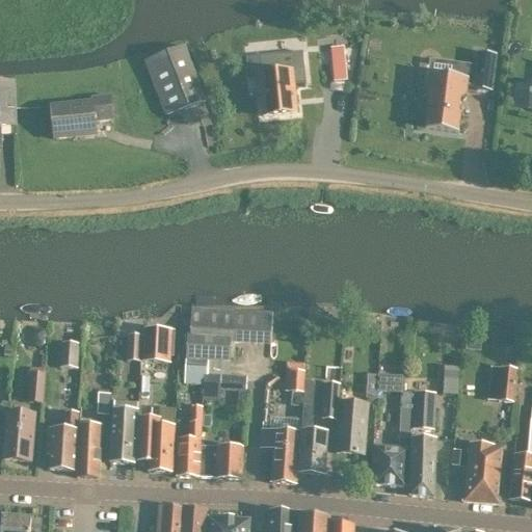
[(143,59),(164,113),(204,98),(183,44),(143,59)]
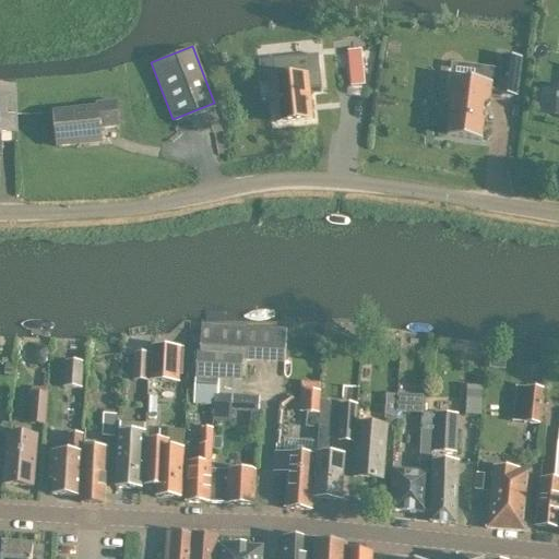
[(359,47),(346,48),(349,83),(363,82),(359,47)]
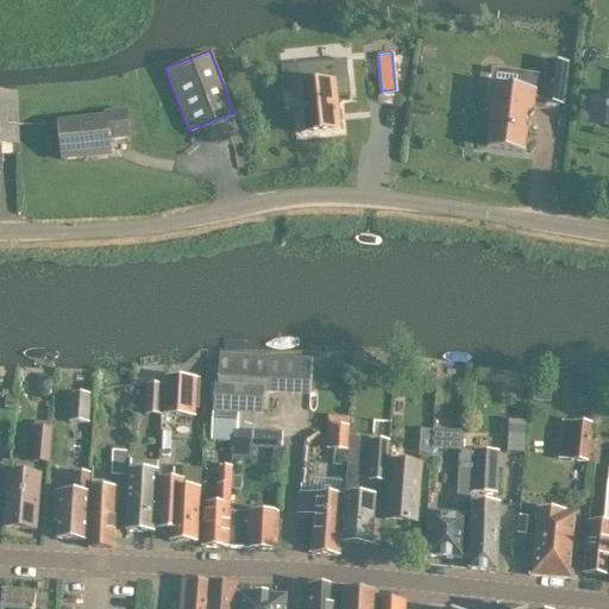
[(295,62),(280,64),(282,86),(295,85),(300,131),(339,126),(336,95),(349,94),(345,57),(295,62)]
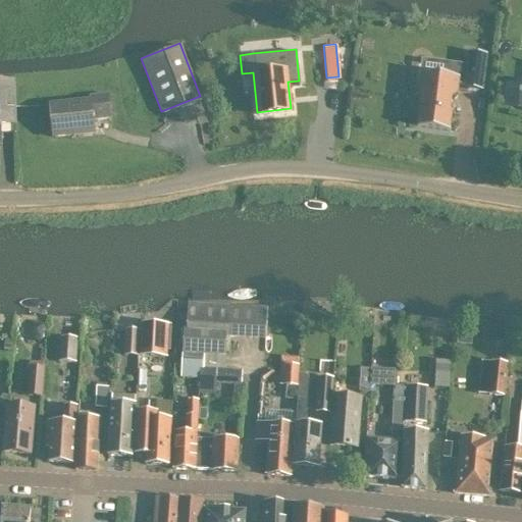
[(449,73),(417,69),(415,87),(420,92),(416,124),(449,128),(451,109),(449,107),(451,95),(456,91),(457,82),(464,83),(463,86),(481,88),(485,51),(468,49),(466,64),(450,62),(449,73)]
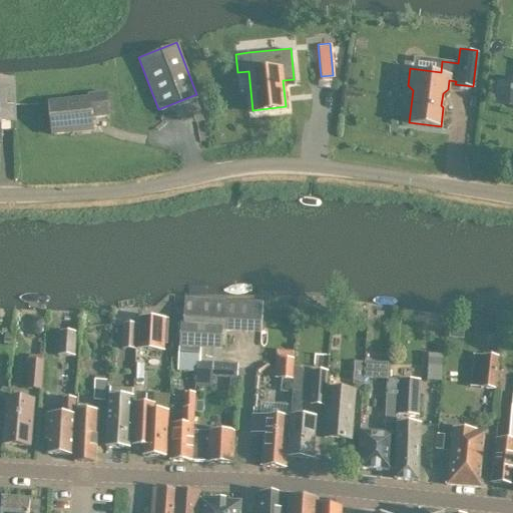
[(91,124),(90,115),(107,113),(105,89),(86,92),(86,95),(48,99),(51,132),(67,130),(67,126),(91,124)]
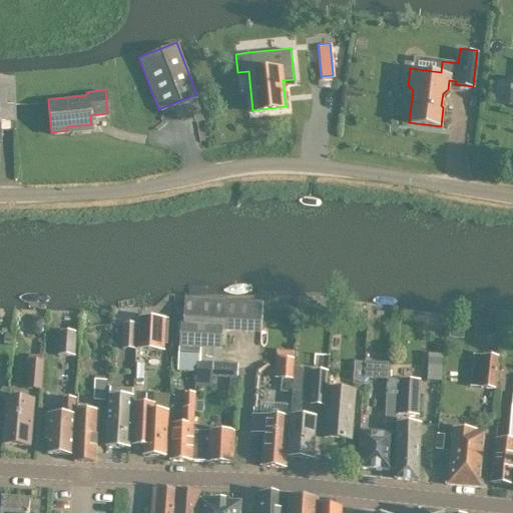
[(178,345),(198,346),(220,347),(221,325),(259,327),(261,300),(228,298),(183,295),(181,319),(179,319),(178,345)]
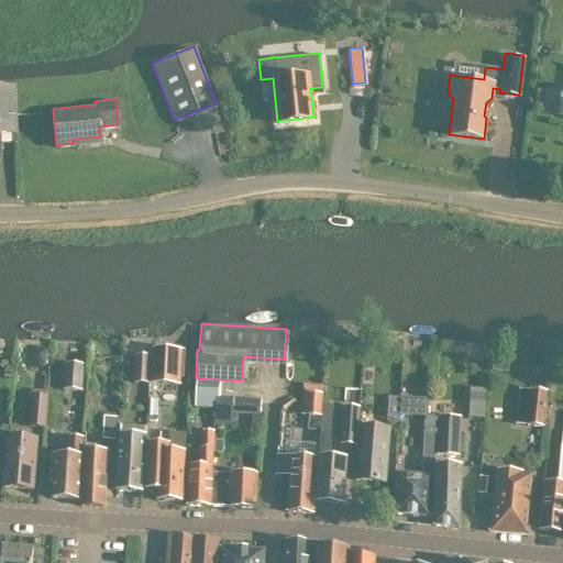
[(150,382),(177,383),(179,346),(151,345),(150,382)]
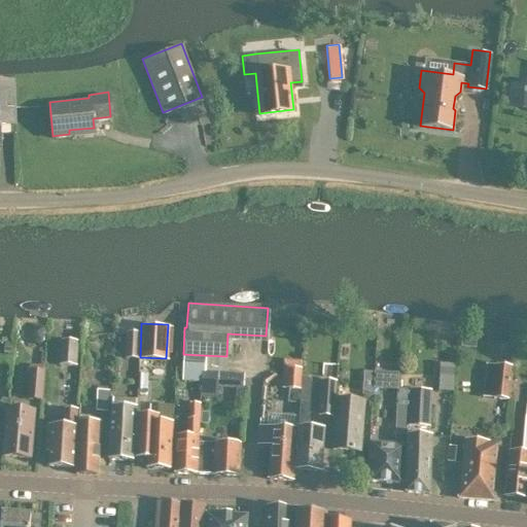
[(269,329),(268,350),(278,350),(278,329),(269,329)]
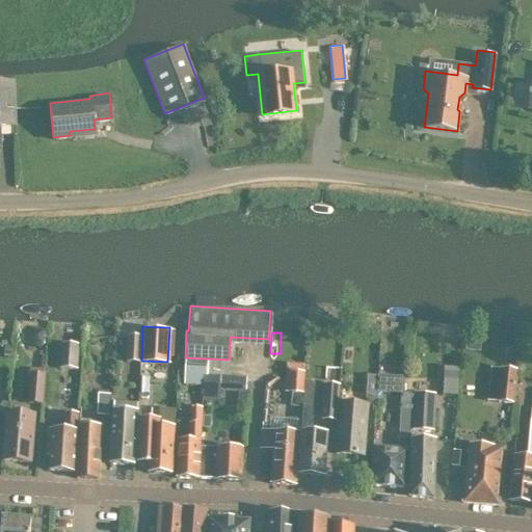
[(131,361),(140,361),(141,335),(133,334),(131,361)]
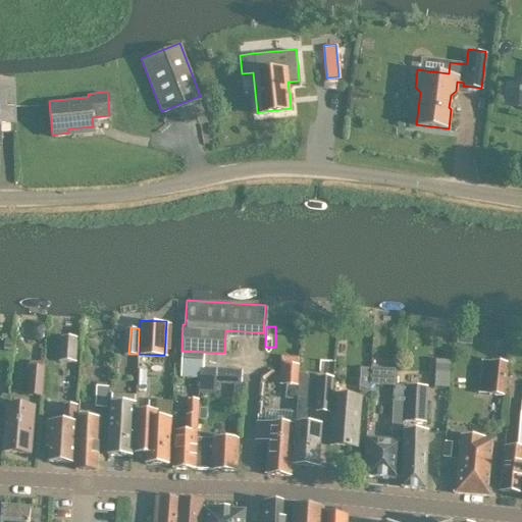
[(58,360),(74,361),(76,336),(60,335),(58,360)]
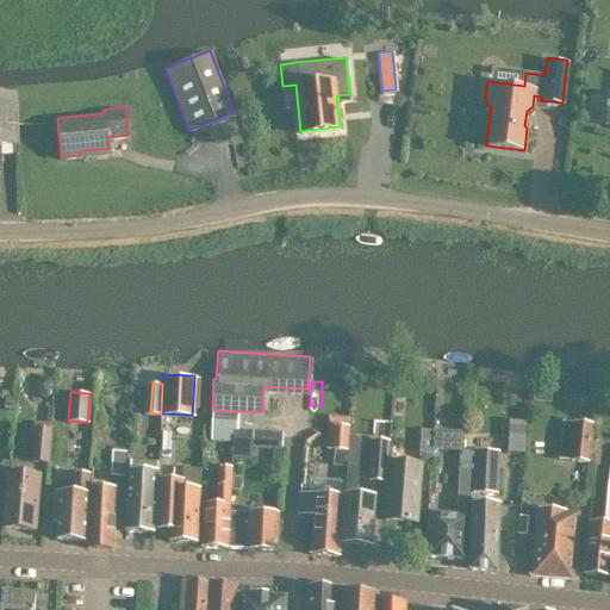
[(530,437),(531,405),(514,404),(512,436),(530,437)]
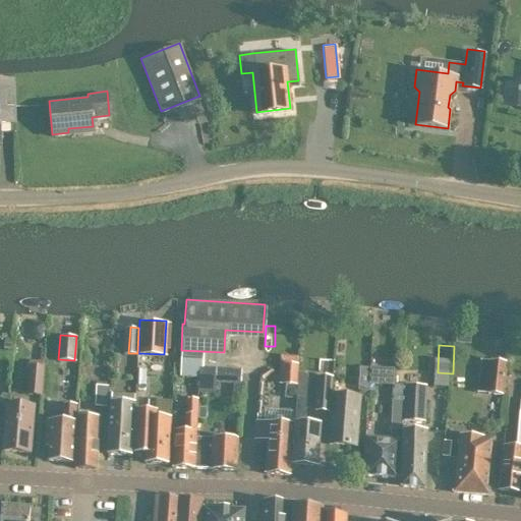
[(201,351),(181,350),(180,361),(179,372),(197,374),(198,361),(201,361),(201,351)]
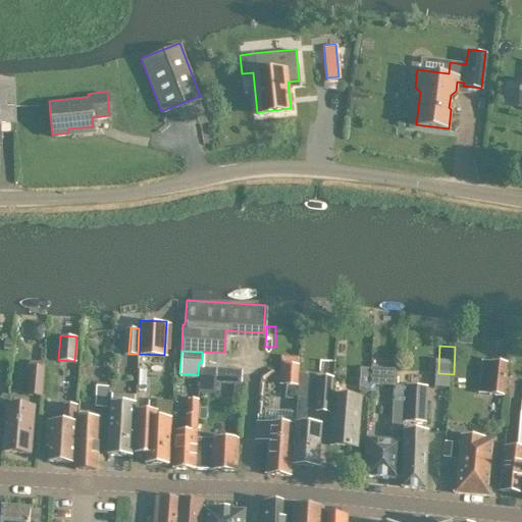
[(223,367),(224,353),(202,352),(202,362),(199,362),(198,375),(198,393),(214,394),(215,381),(241,383),(242,368),(223,367)]
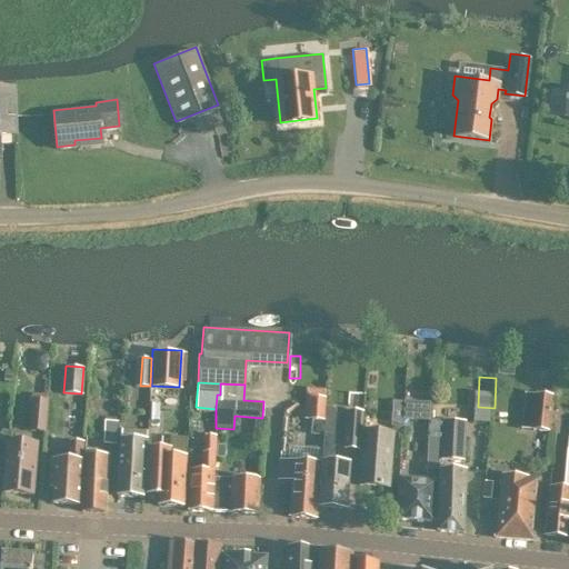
[(411,407),(410,386),(398,386),(398,407),(411,407)]
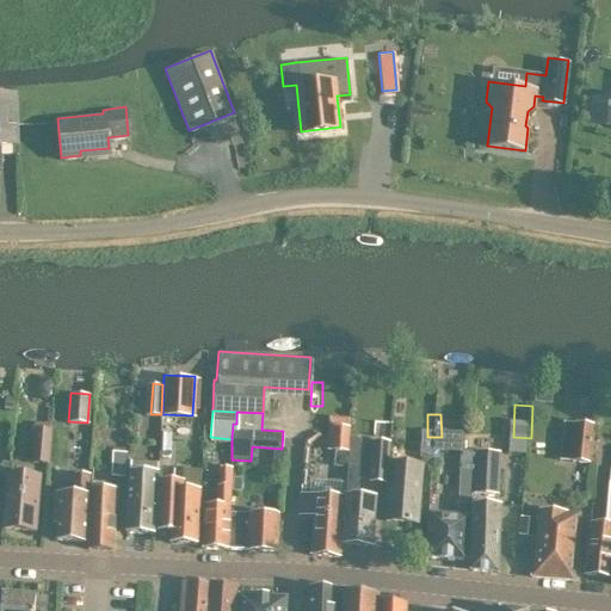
[(442,414),(442,433),(464,433),(464,414),(442,414)]
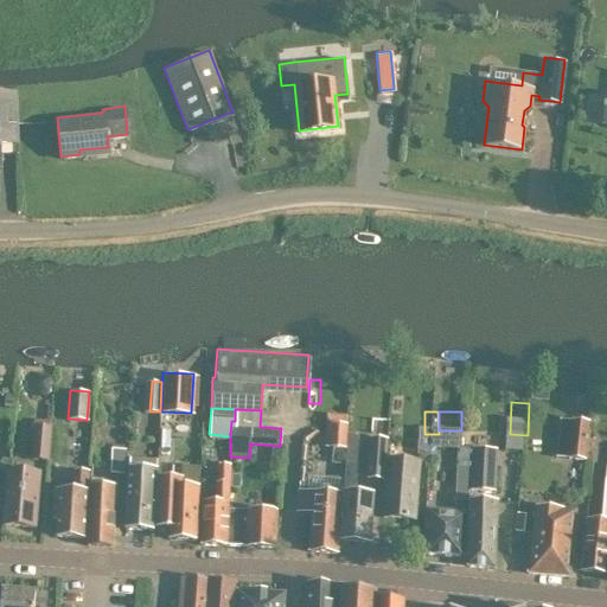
[(568,457),(585,458),(588,420),(572,419),(568,457)]
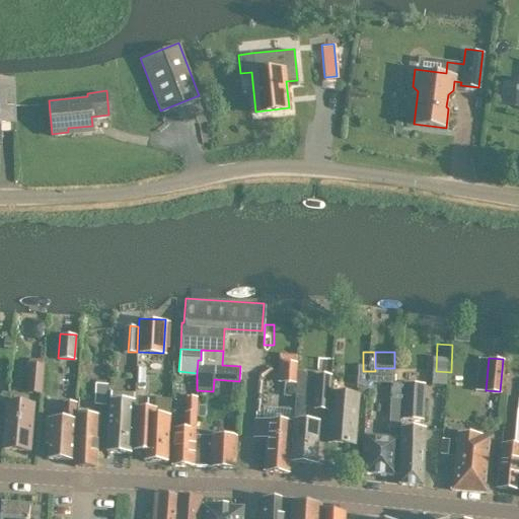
[(280,380),(295,381),(296,361),(281,360),(280,380)]
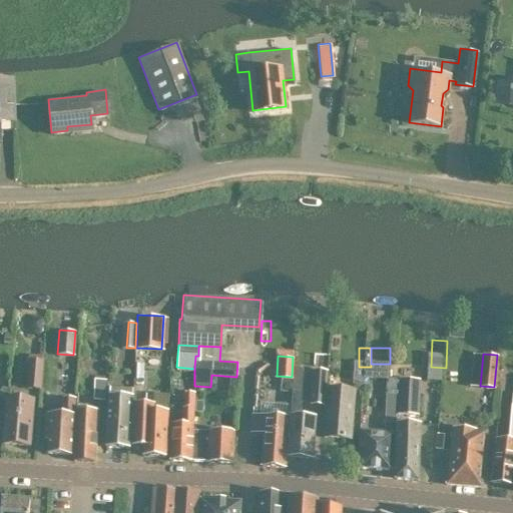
[(27,391),(39,392),(41,364),(29,363),(27,391)]
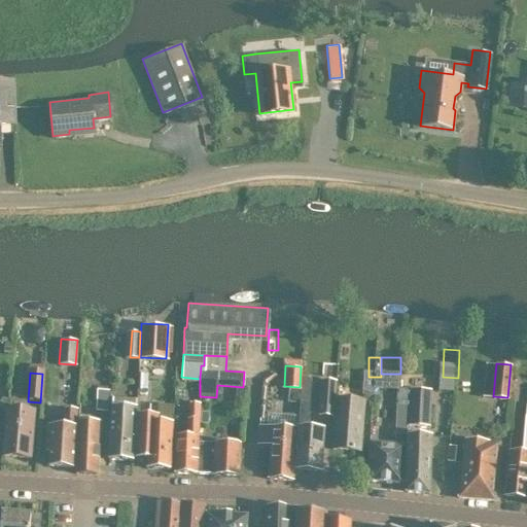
[(295,426),(293,467),(320,469),(323,427),(303,425),(304,418),(308,418),(311,375),(302,374),(300,400),(299,400),(297,425),(296,425),(296,426),(295,426)]
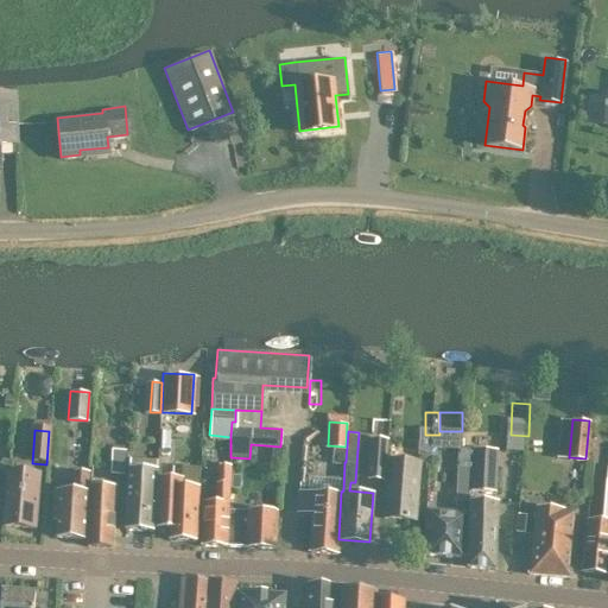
[(367,477),(382,479),(386,438),(369,436),(367,477)]
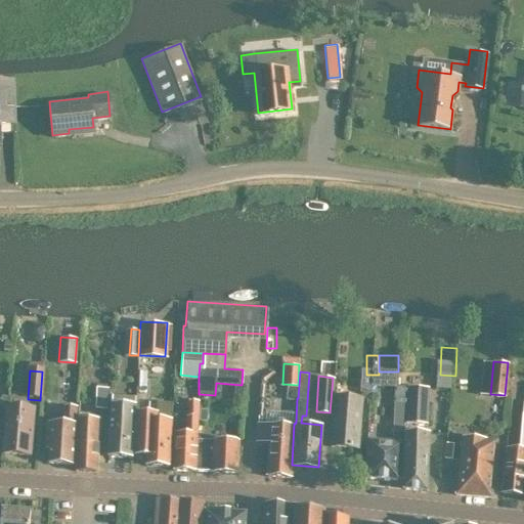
[(359,390),(369,391),(370,377),(360,376),(359,390)]
